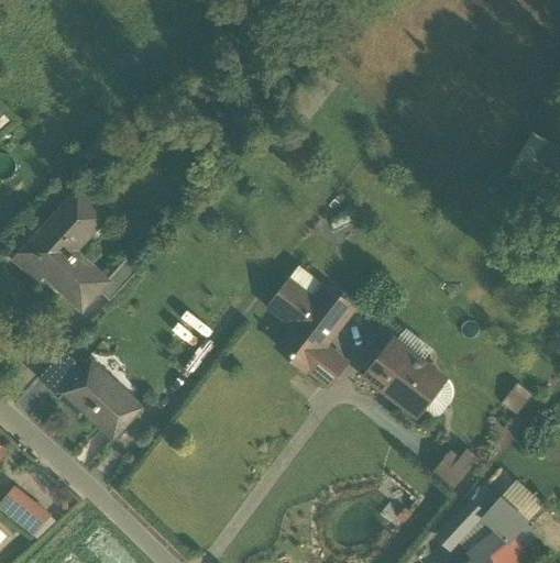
[(80,194),(48,229),(46,227),(15,260),(41,284),(50,275),(86,308),(102,290),(108,285),(107,284),(75,253),(108,218),(80,194)]
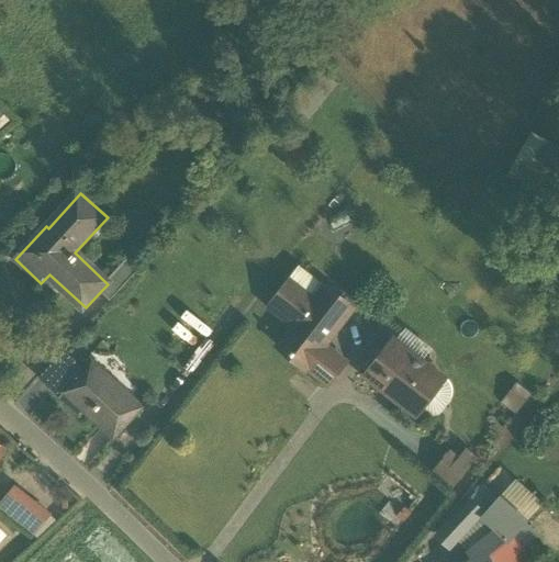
[(131,257),(107,283),(108,284),(102,290),(113,301),(143,268),(131,257)]
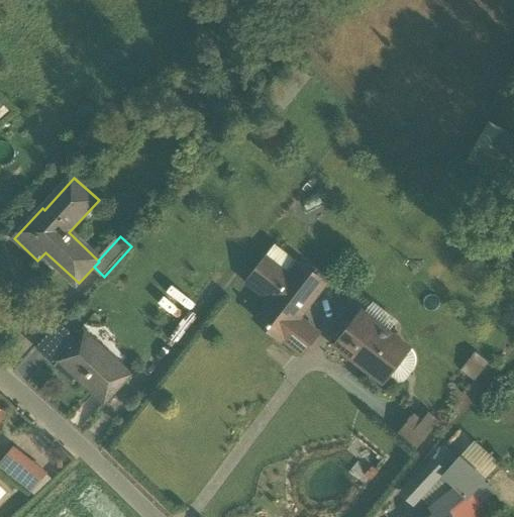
[(301,264),(277,245),(269,256),(292,275),(301,264)]
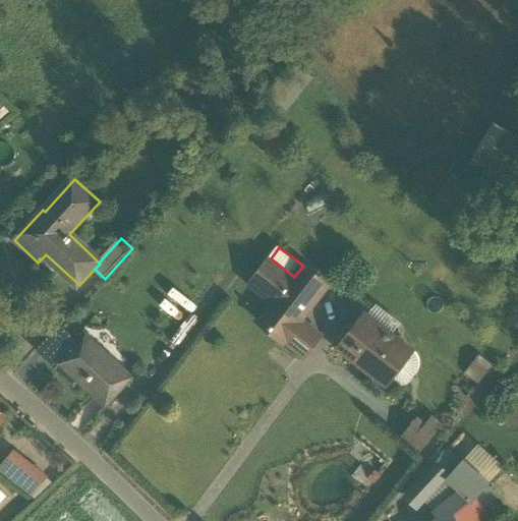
[(303,266),(294,277),(271,258),(250,285),(275,303),(261,321),(286,342),(300,323),(330,285),(303,266)]
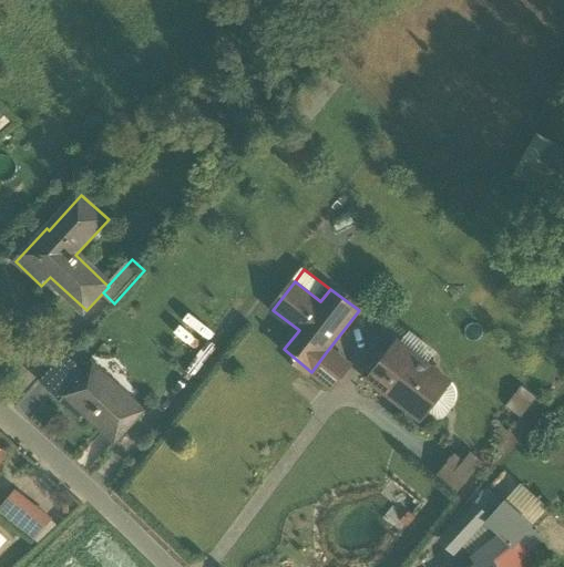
[(400,342),(371,381),(422,420),(429,411),(452,382),(400,342)]
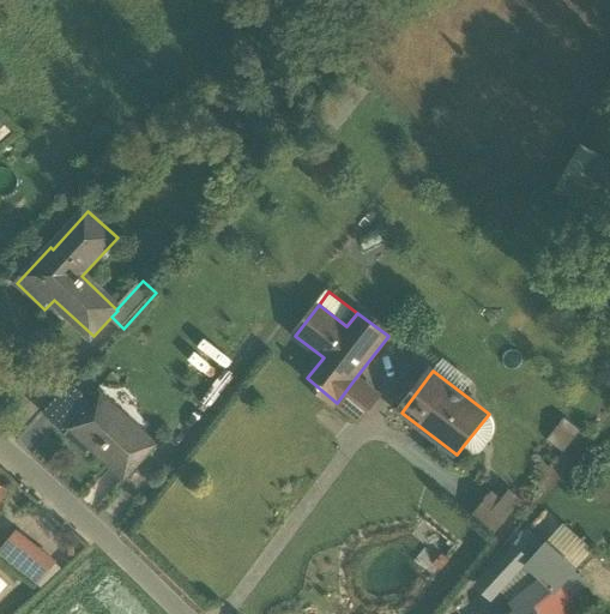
[(378,399),(354,380),(337,403),(360,422),(378,399)]
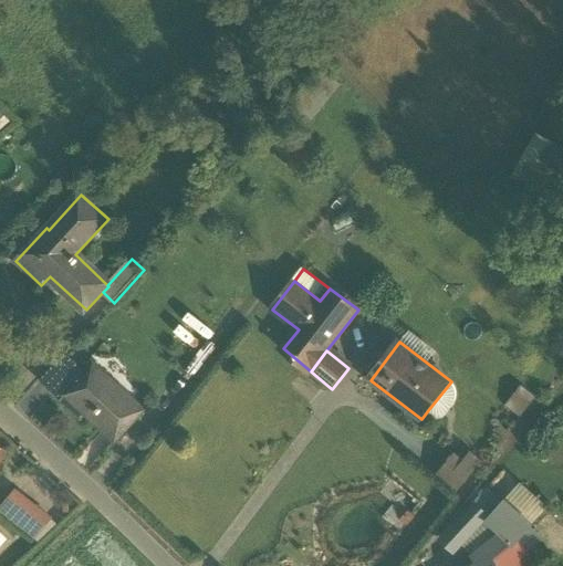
[(68,353),(41,381),(84,420),(89,415),(66,396),(60,389),(69,379),(75,386),(89,371),(68,353)]
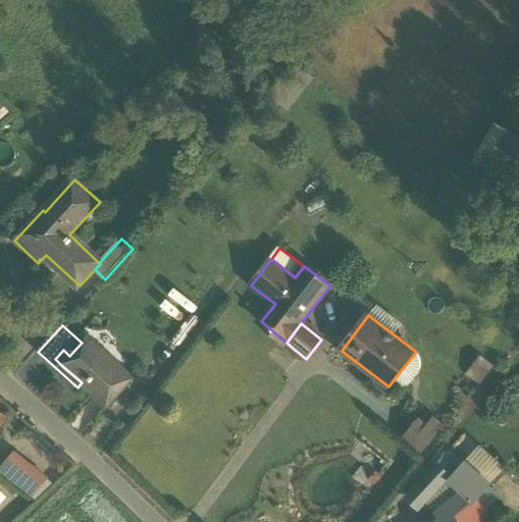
[(69,356),(61,365),(82,382),(108,407),(136,377),(89,334),(82,343),(69,356)]
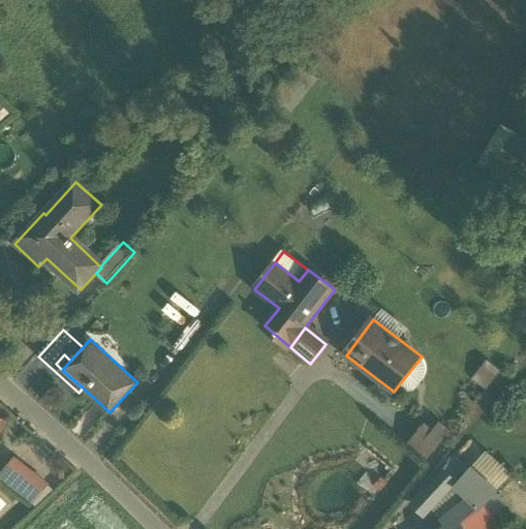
[(70,361),(64,354),(56,364),(62,370),(70,361)]
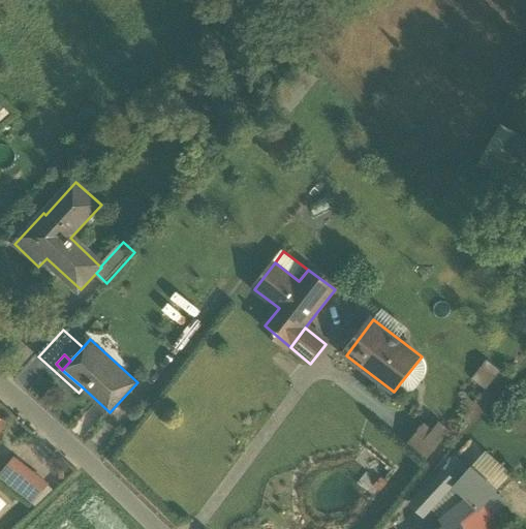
[(427,364),(422,356),(400,383),(410,391),(415,390),(425,378),(428,371),(427,364)]
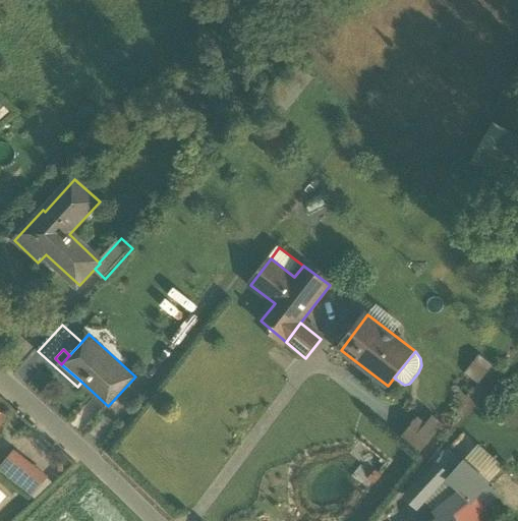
[(478,352),(466,370),(479,380),(493,362),(478,352)]
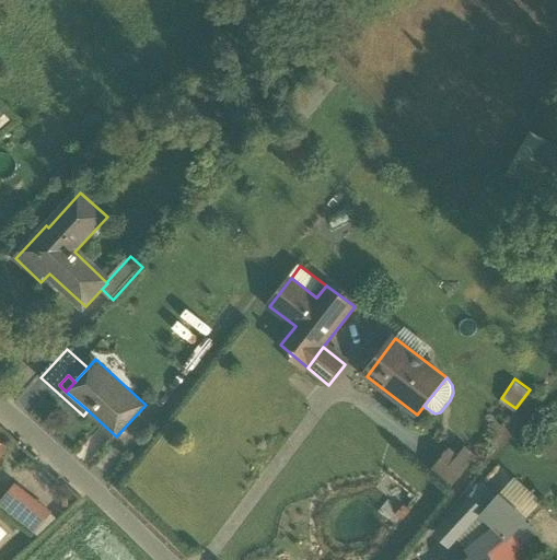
[(556,432),(542,445),(552,457),(556,452),(556,432)]
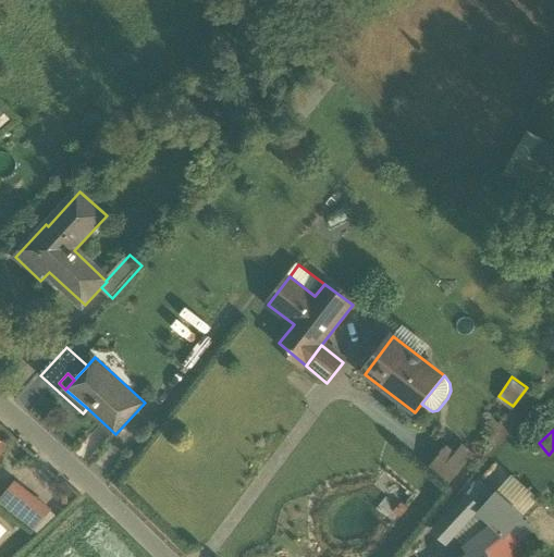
[(516,433),(504,447),(512,454),(524,441),(516,433)]
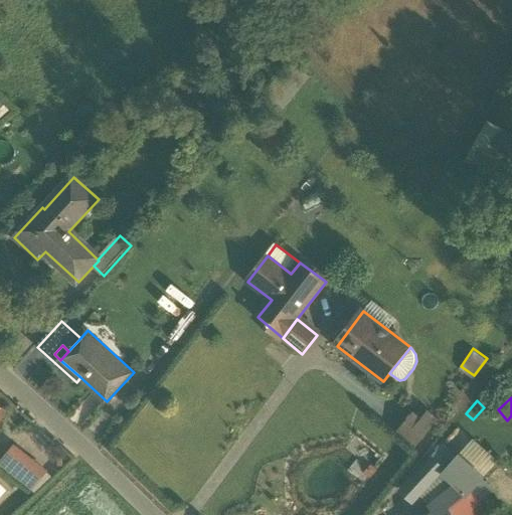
[(418,416),(410,409),(396,426),(416,444),(438,417),(425,407),(418,416)]
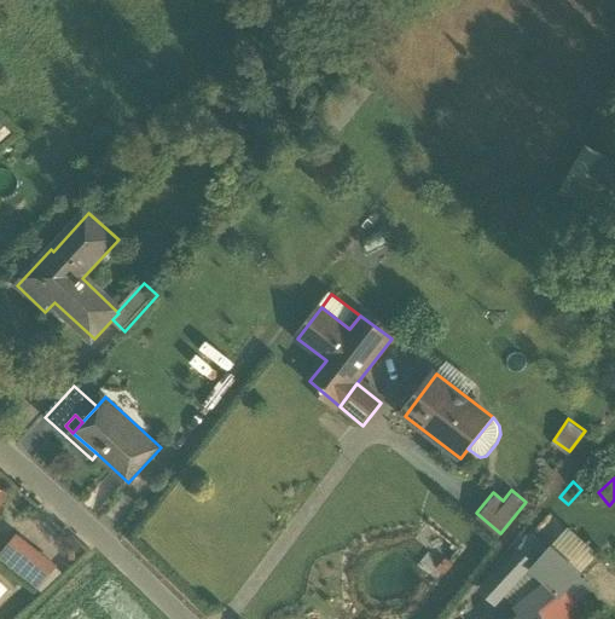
[(561,538),(549,526),(543,532),(555,545),(561,538)]
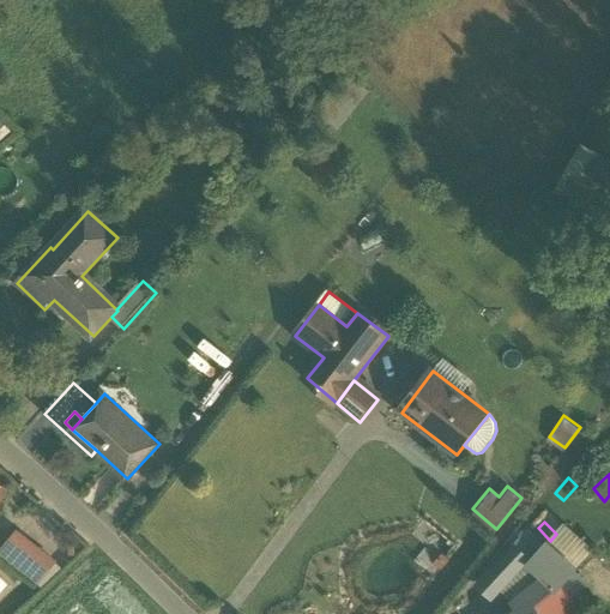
[(44,554),(19,535),(1,555),(28,576),(44,554)]
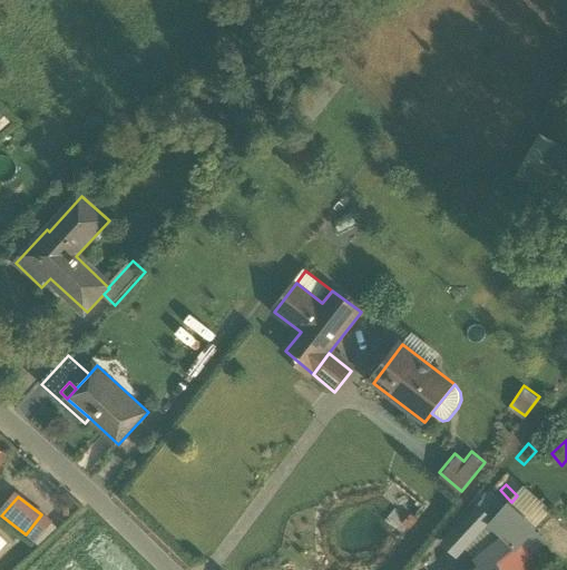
[(505,511),(490,497),(479,508),(496,523),(506,512),(505,511)]
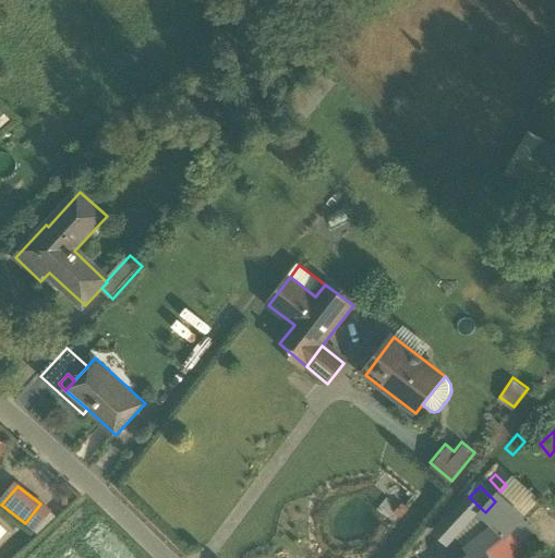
[(498,496),(494,500),(495,501),(485,512),(484,512),(493,521),(507,505),(498,496)]
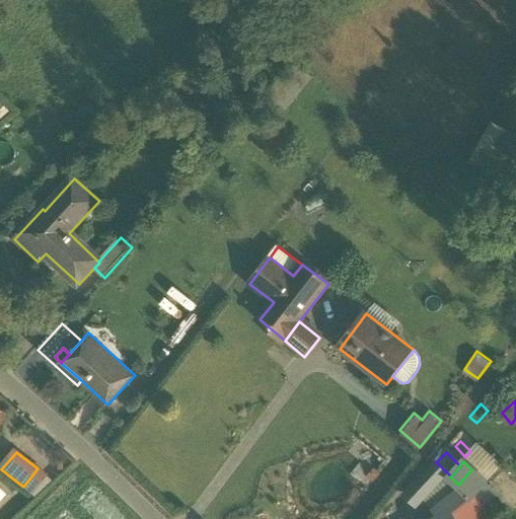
[(436,462),(407,495),(418,505),(447,473),(450,476),(451,476),(436,462)]
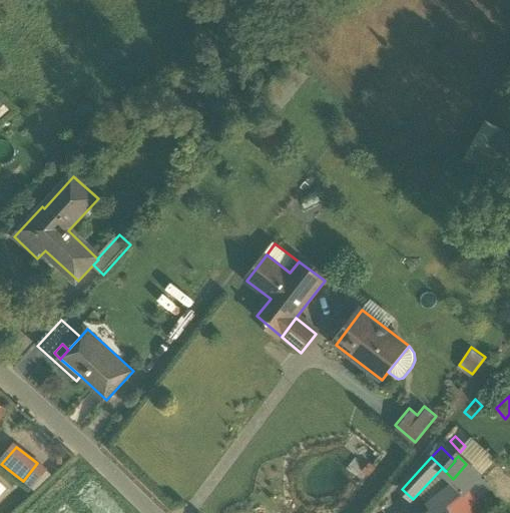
[(481,477),(466,464),(453,479),(456,481),(467,491),(481,477)]
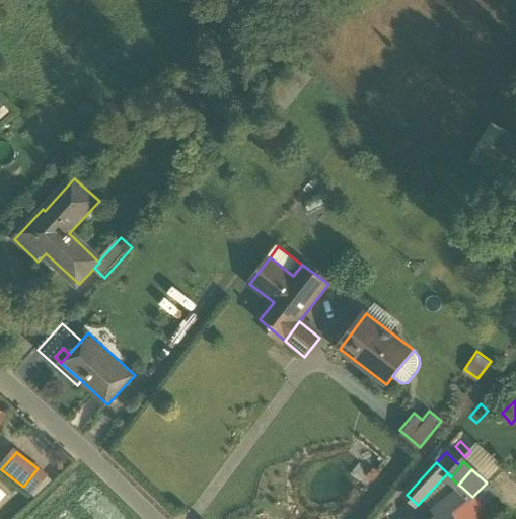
[(461,487),(436,508),(442,517),(452,512),(453,513),(467,502),(472,497),(461,487)]
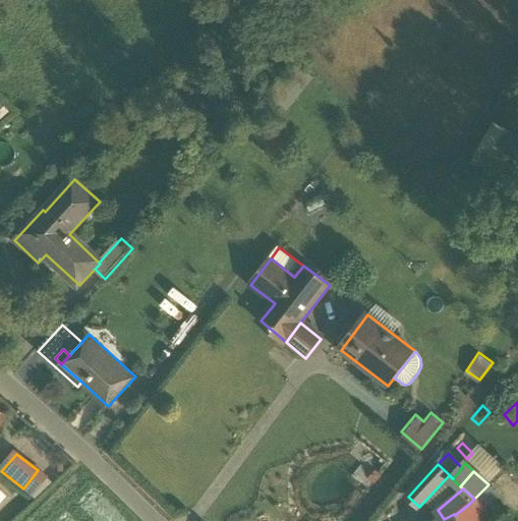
[(481,520),(475,511),(469,504),(455,515),(458,520),(481,520)]
